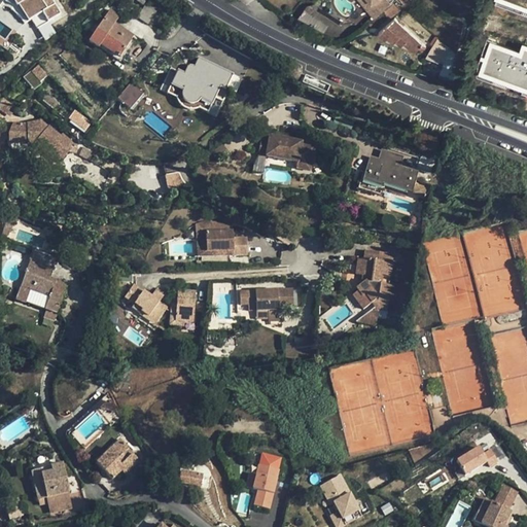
[(12,0),(16,5),(19,5),(20,3),(22,5),(24,6),(27,7),(31,7),(36,15),(32,19),(37,28),(49,22),(61,14),(51,0),(12,0)]
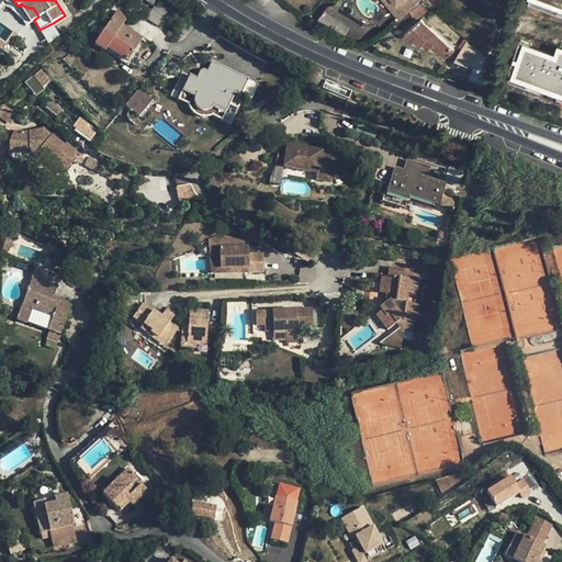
[(385,0),(398,17),(402,14),(396,7),(404,0),(397,0),(396,1),(395,0),(385,0)]
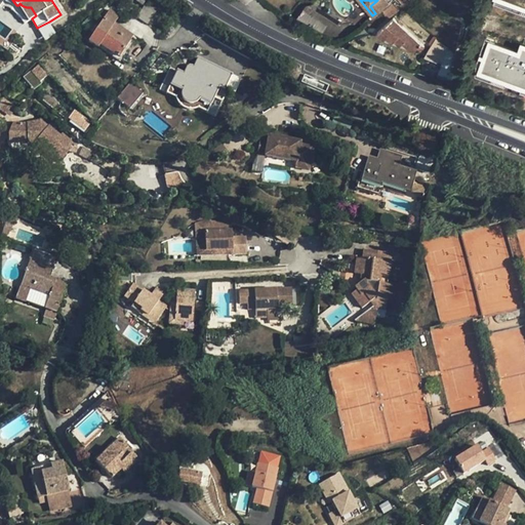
[(389,3),(386,0),(377,0),(370,6),(375,13),(389,3)]
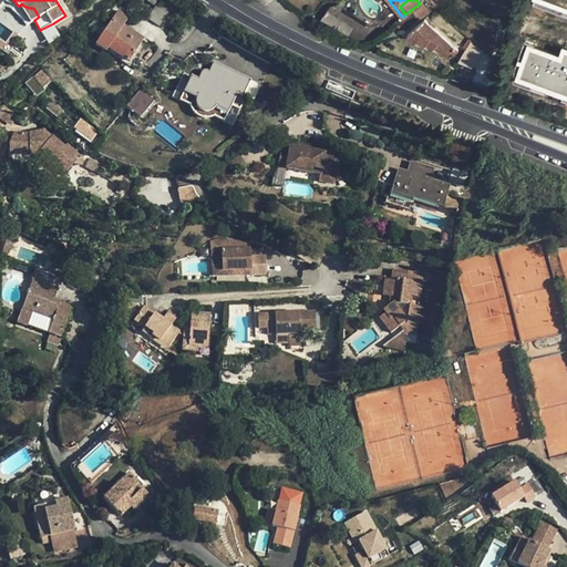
[(30,22),(34,20),(39,17),(33,8),(29,8),(26,7),(23,6),(21,3),(20,6),(30,22)]
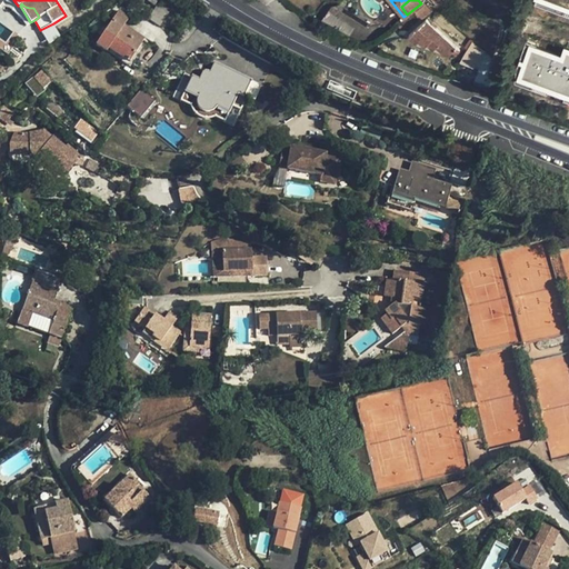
[(122,6),(116,17),(126,23),(132,13),(122,6)]
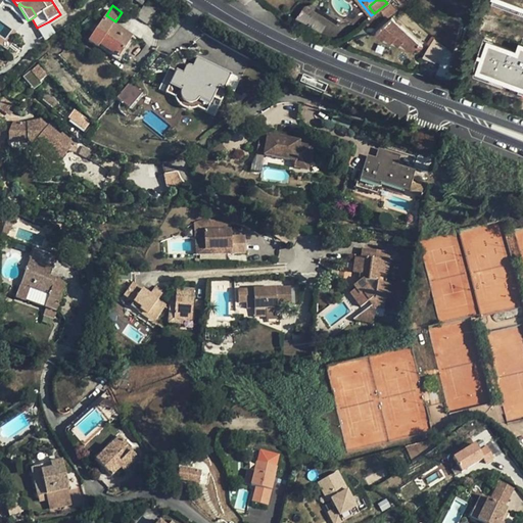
[(303,6),(296,19),(333,40),(340,26),(303,6)]
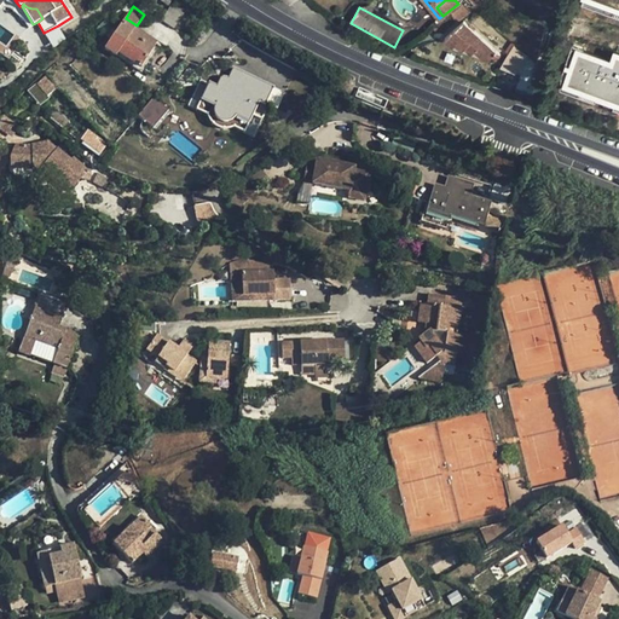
[(140,67),(157,41),(136,28),(137,25),(126,18),(105,47),(117,55),(119,52),(140,67)]
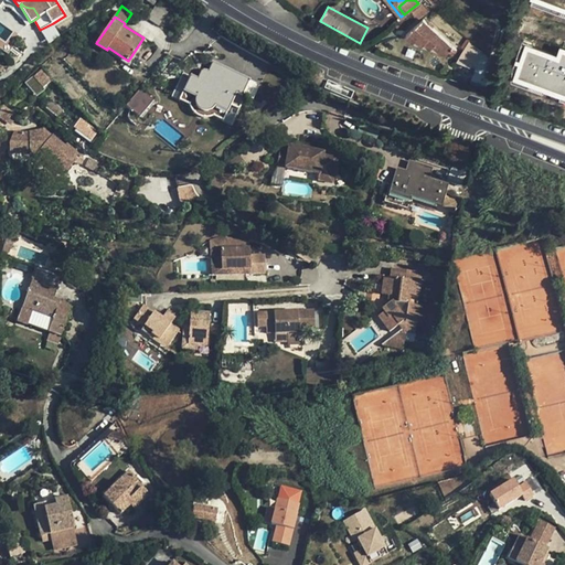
[(457,51),(434,29),(429,25),(424,20),(406,35),(414,43),(417,40),(422,45),(425,43),(430,49),(434,45),(440,53),(447,54),(448,52),(451,55),(457,51)]
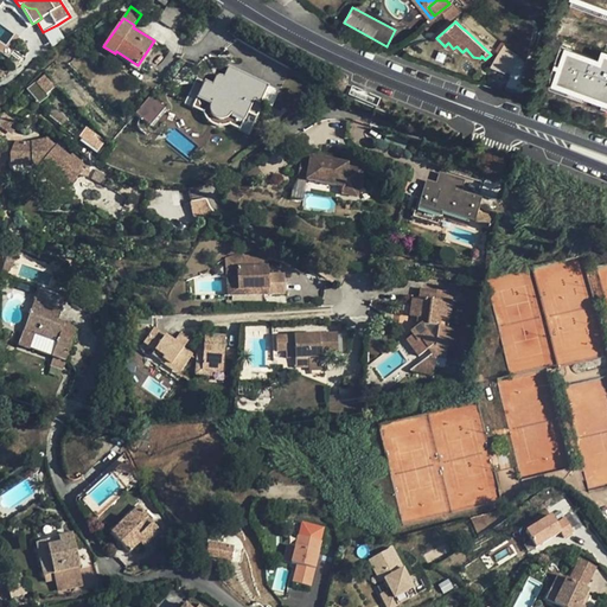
[(65,39),(57,25),(43,32),(51,48),(65,39)]
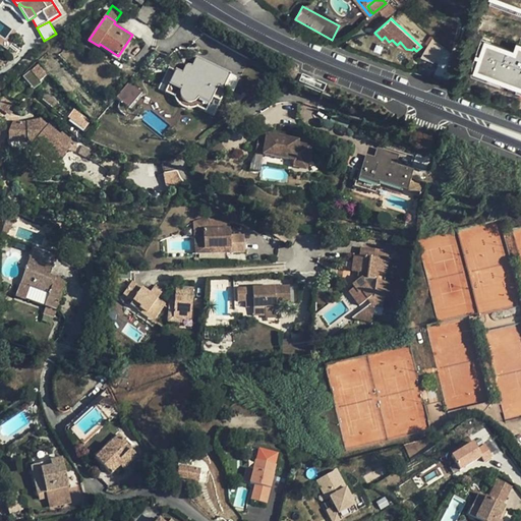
[(229,73),(195,57),(186,75),(174,69),(168,84),(179,90),(178,92),(178,94),(178,97),(180,99),(182,101),(185,103),(189,104),(192,103),(194,101),(196,98),(209,103),(217,85),(222,88),(229,73)]
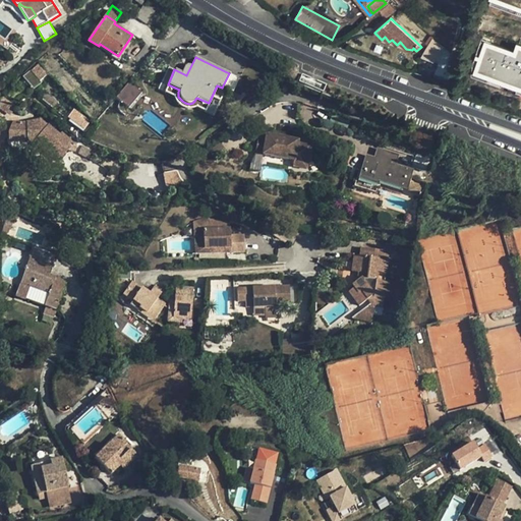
[(423,57),(418,70),(431,76),(438,62),(423,57)]
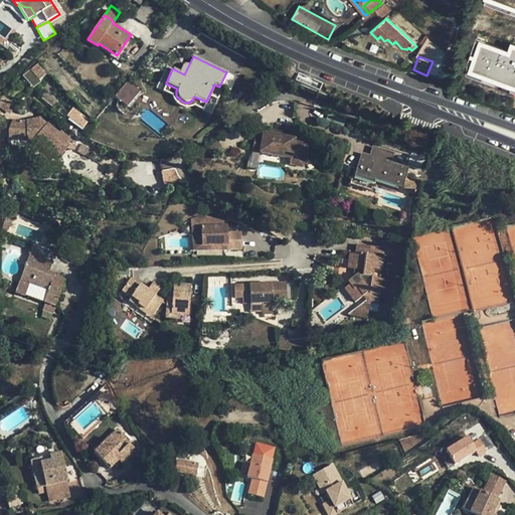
[(39,79),(46,73),(37,64),(31,69),(39,79)]
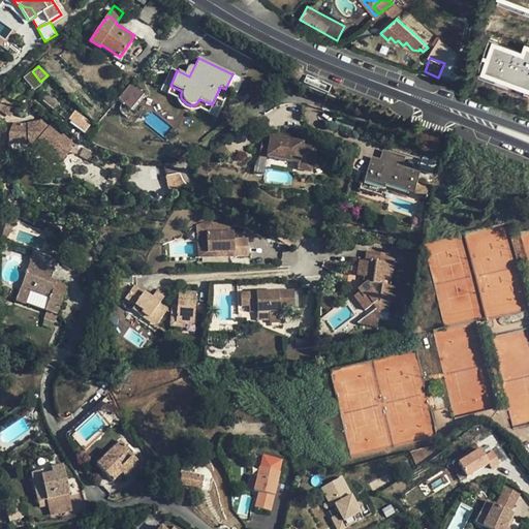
[(129,84),(123,91),(135,101),(142,94),(129,84)]
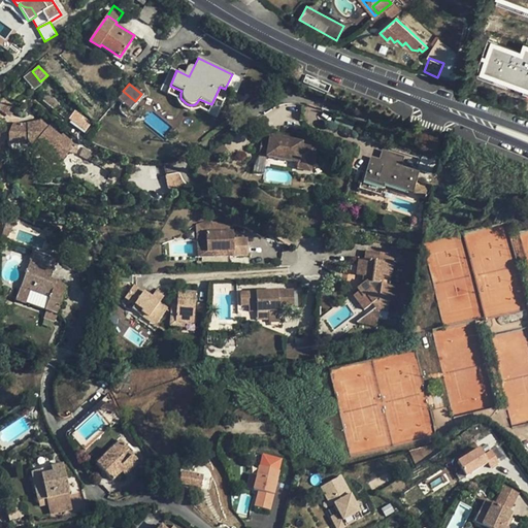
[(207,112),(211,104),(199,99),(197,102),(195,104),(192,105),(188,104),(185,102),(183,100),(180,98),(180,95),(180,93),(182,91),(170,86),(166,93),(172,96),(172,99),(174,105),(177,108),(182,110),(186,112),(191,113),(196,112),(199,111),(201,109),(207,112)]
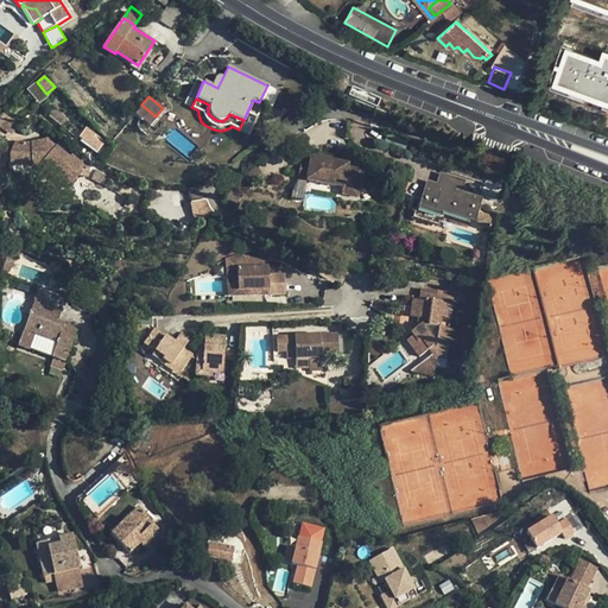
[(156,116),(141,105),(133,114),(149,126),(156,116)]
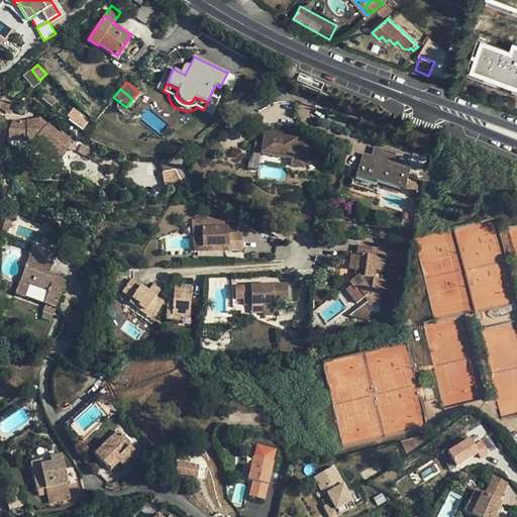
[(3,94),(0,102),(0,105),(11,113),(17,103),(3,94)]
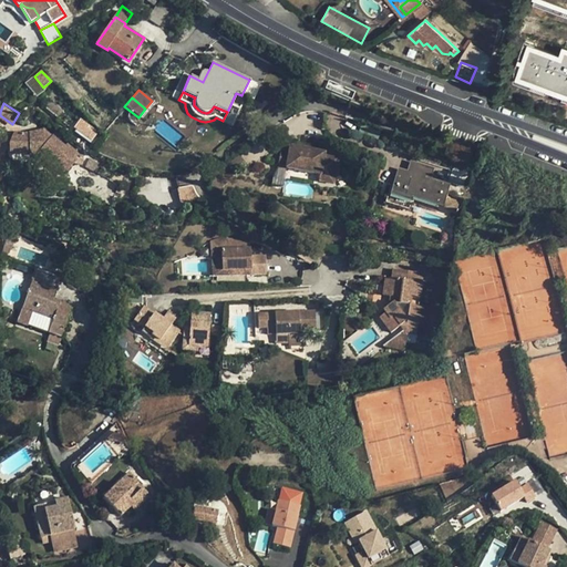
[(81,120),(76,125),(80,127),(78,131),(82,134),(82,136),(91,142),(95,135),(86,129),(89,125),(81,120)]
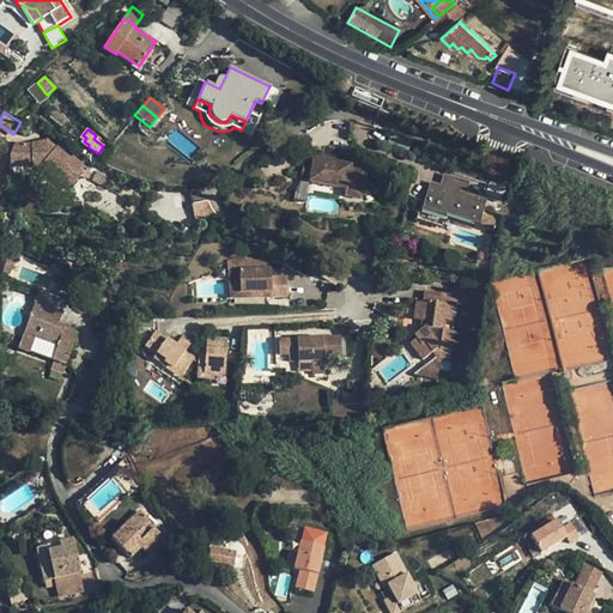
[(53,171),(50,175),(68,189),(80,174),(82,168),(83,163),(73,155),(71,157),(62,151),(66,146),(60,141),(56,145),(54,144),(54,143),(49,139),(41,146),(34,143),(16,144),(11,156),(12,164),(32,164),(32,167),(40,167),(43,163),(53,171)]
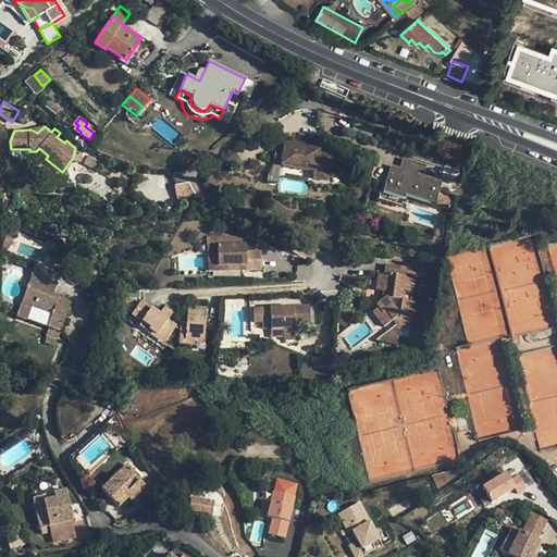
[(282,140),(281,145),(276,162),(310,171),(308,176),(323,180),(329,153),(314,150),(316,148),(282,140)]
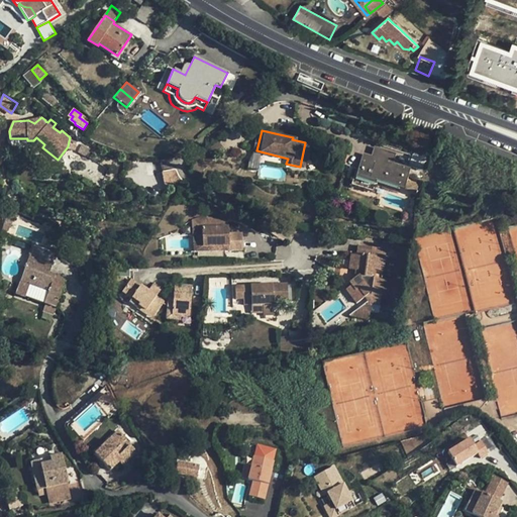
[(256,150),(261,134),(252,133),(248,148),(256,150)]
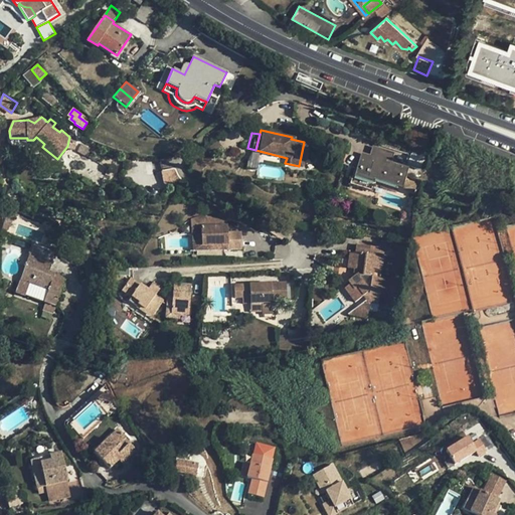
[(40,149),(42,147),(44,144),(36,137),(33,140),(32,142),(40,149)]
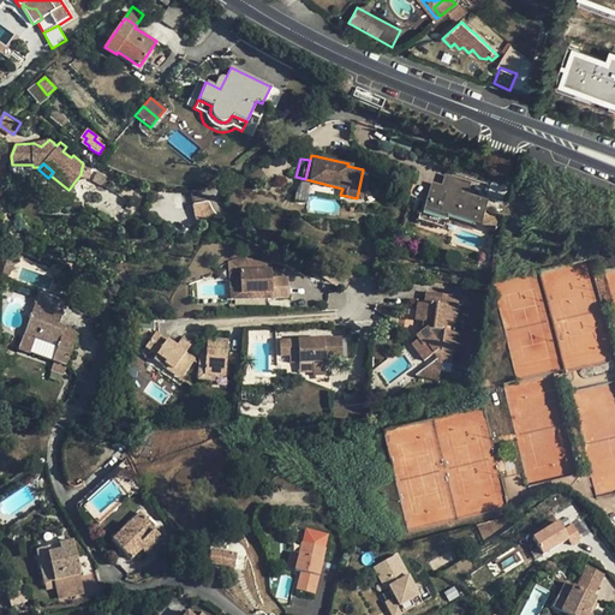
[(481,219),(483,209),(478,207),(481,198),(464,193),(466,183),(447,175),(443,186),(442,191),(433,187),(428,199),(424,198),(417,218),(442,226),(446,215),(473,224),(476,218),(481,219)]
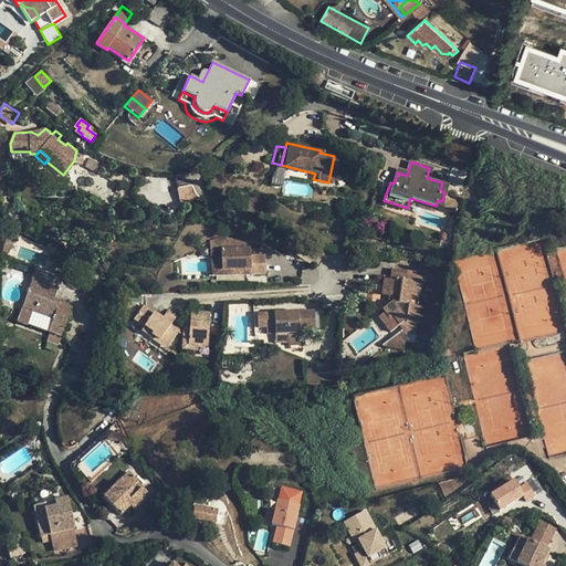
[(177,185),(192,184),(191,176),(177,177),(177,185)]
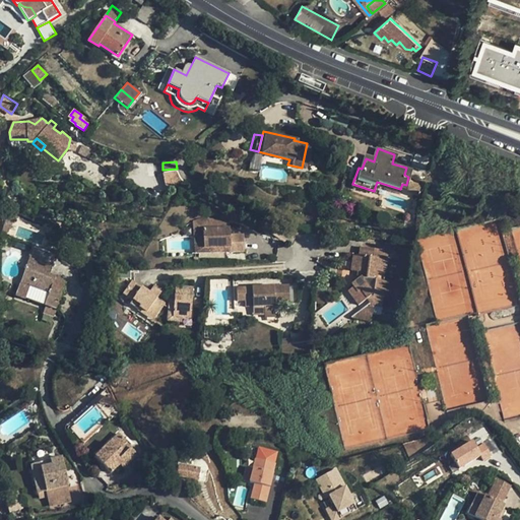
[(163,172),(166,185),(180,183),(177,169),(163,172)]
